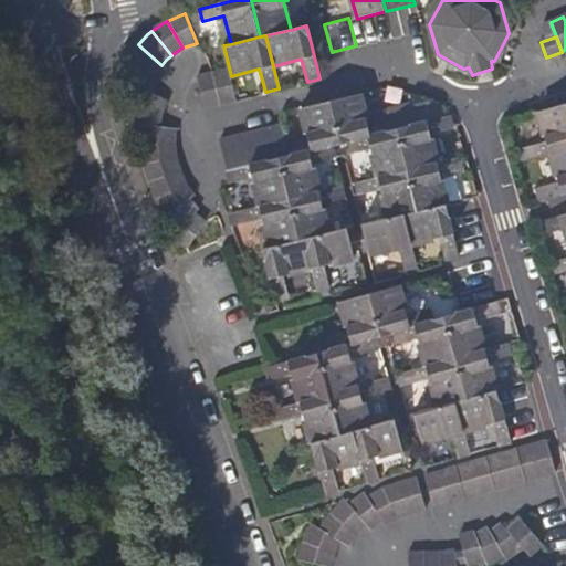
[(132,63),(157,81),(167,71),(161,65),(143,49),(132,63)]
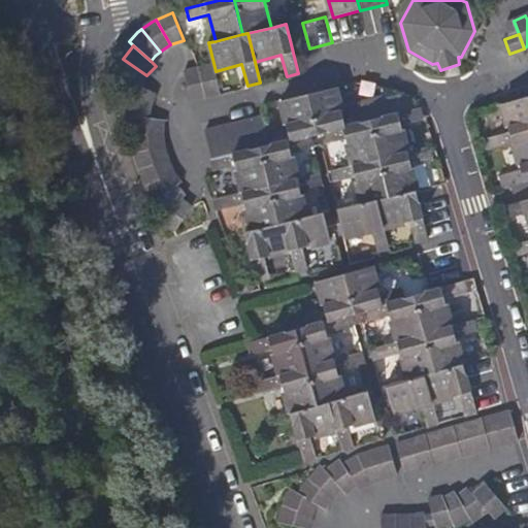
[(114,74),(128,81),(140,87),(146,75),(123,59),(114,74)]
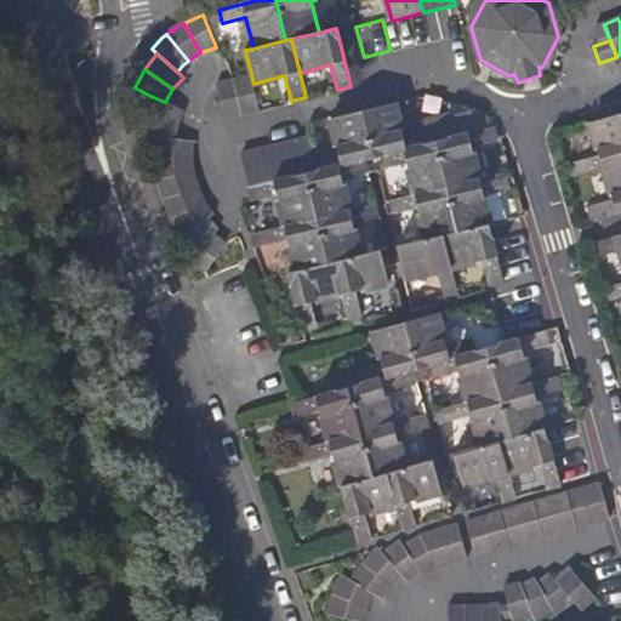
[(234,84),(243,117),(261,112),(254,84),(252,79),(234,84)]
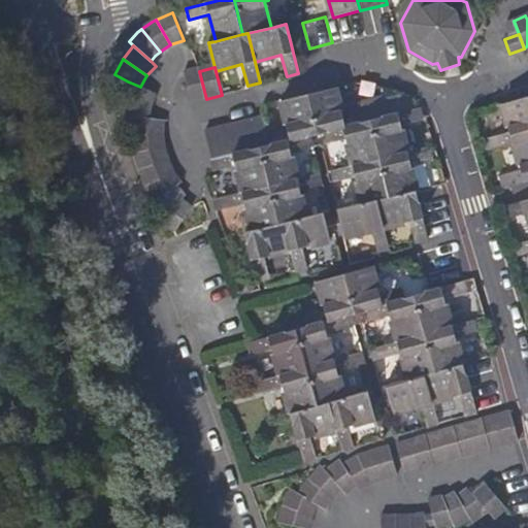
[(206,99),(199,71),(185,74),(192,102),(206,99)]
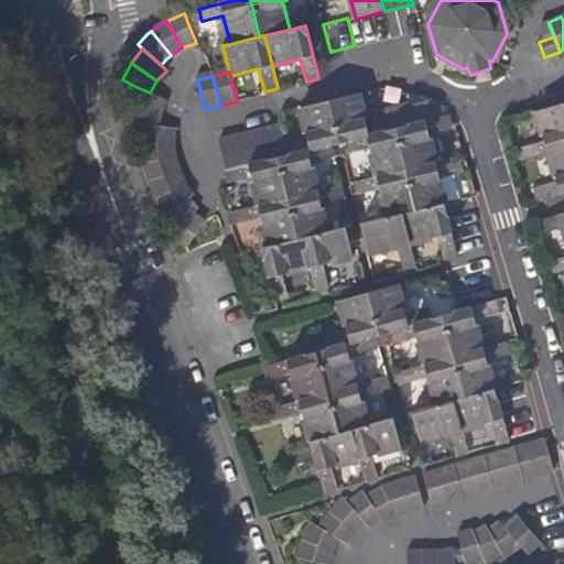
[(130,104),(161,114),(165,100),(150,93),(137,87),(130,104)]
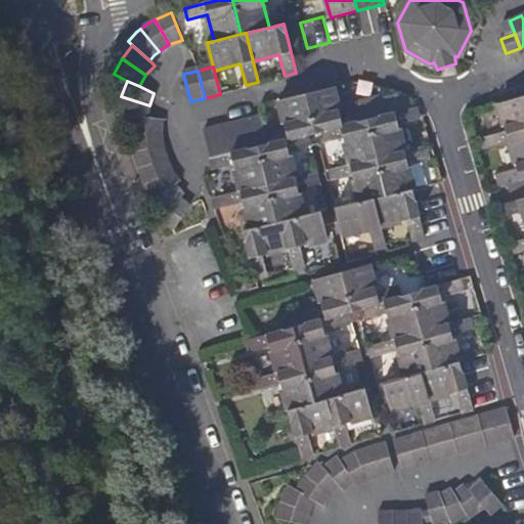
[(362,121),(362,120),(360,110),(339,115),(333,87),(305,94),(314,133),(319,132),(362,121)]
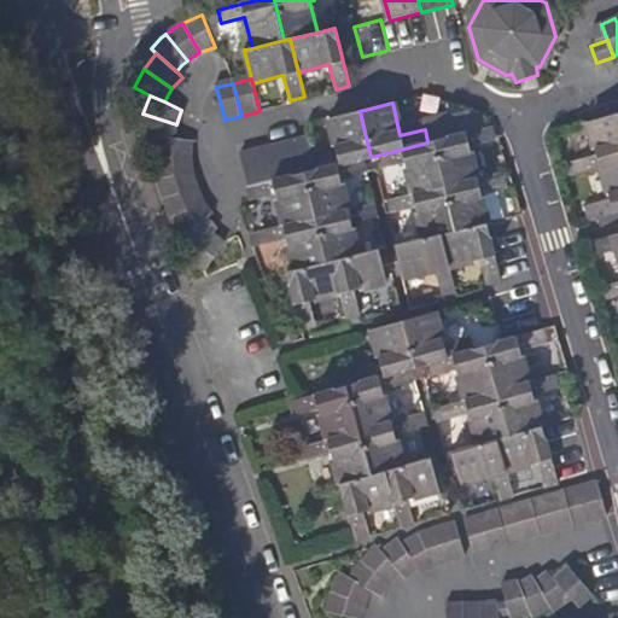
[(336,151),(312,157),(315,170),(361,159),(371,157),(360,111),(327,118),(336,151)]
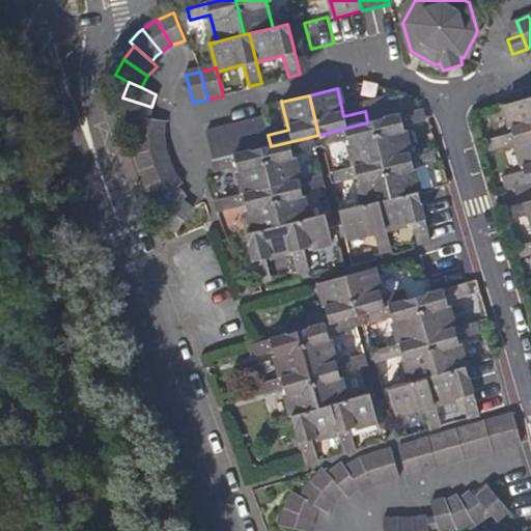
[(530,140),(530,96),(505,105),(513,133),(493,139),(496,150),(516,144),(530,140)]
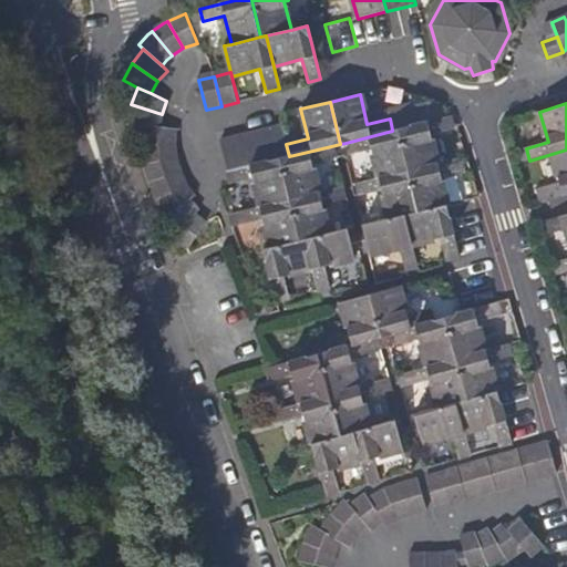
[(162,114),(131,104),(127,123),(143,126),(158,127),(162,114)]
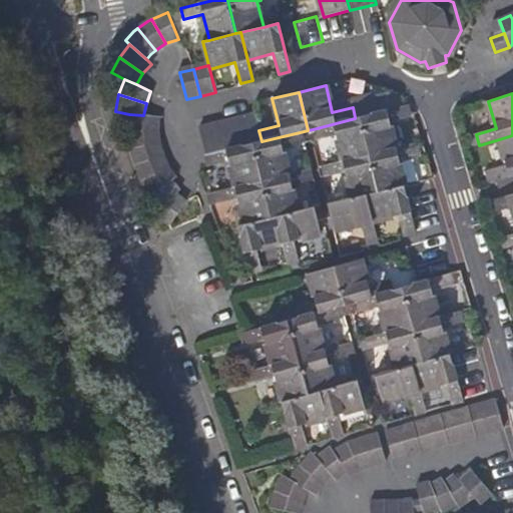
[(370,153),(396,147),(389,121),(410,116),(408,104),(361,116),(370,153)]
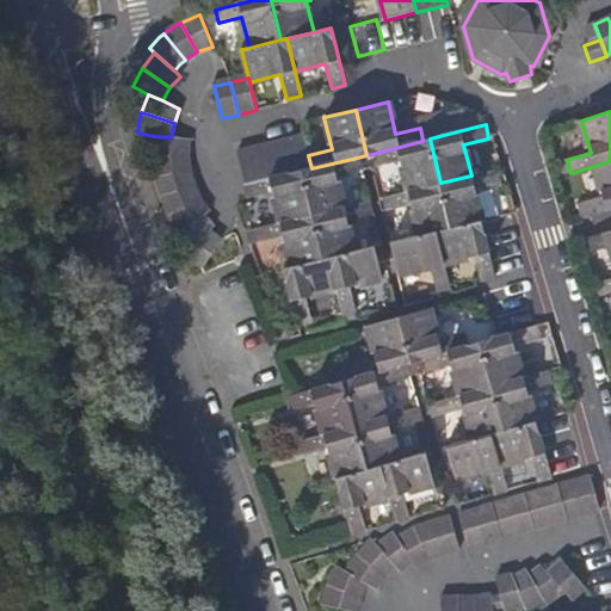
[(301,171),(312,168),(308,155),(303,134),(287,139),(294,172),(301,171)]
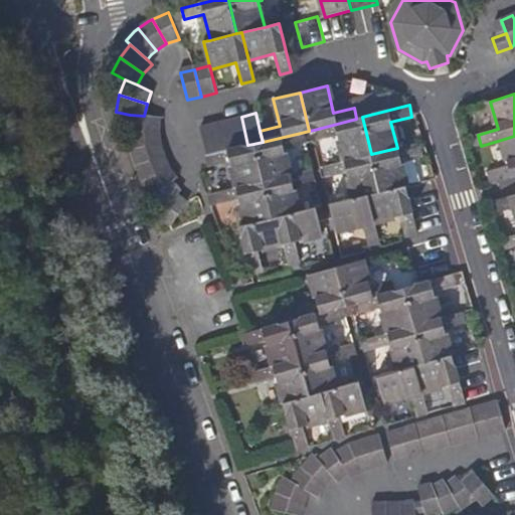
[(130,115),(130,132),(158,130),(159,119),(144,116),(130,115)]
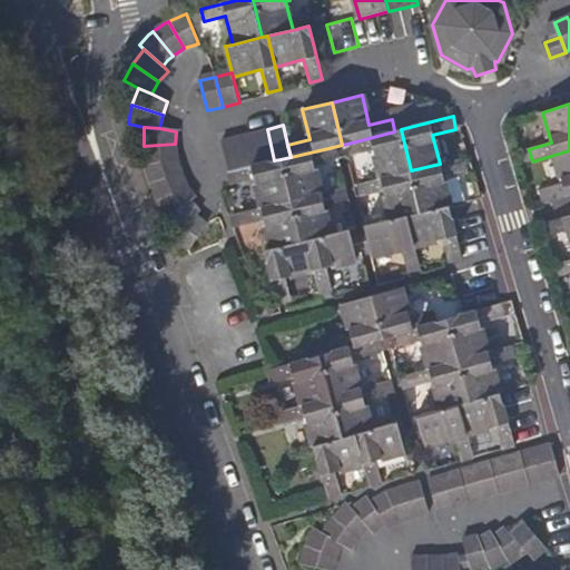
[(252,134),(259,165),(274,160),(267,129),(252,134)]
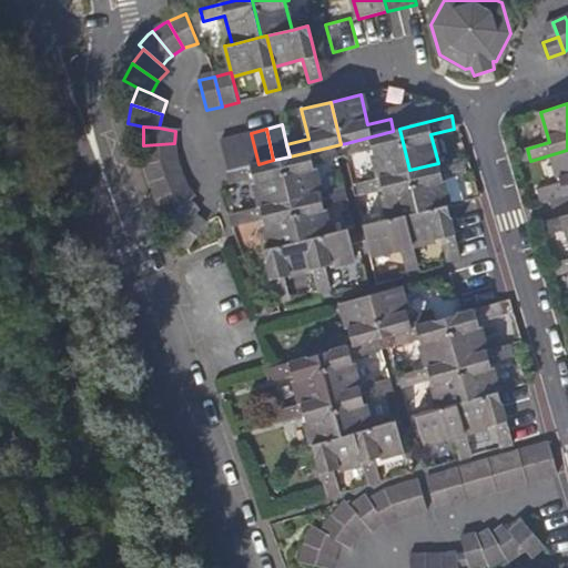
[(372,150),(379,178),(409,170),(399,129),(393,130),(393,131),(346,143),(350,155),(372,150)]
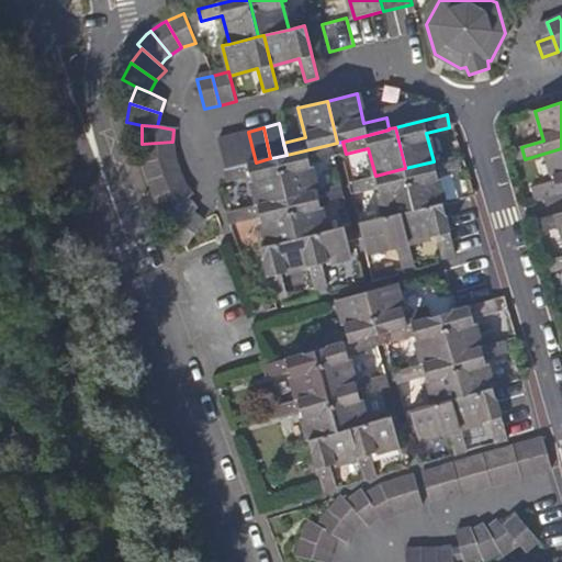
[(242,166),(256,163),(248,132),(233,135),(242,166)]
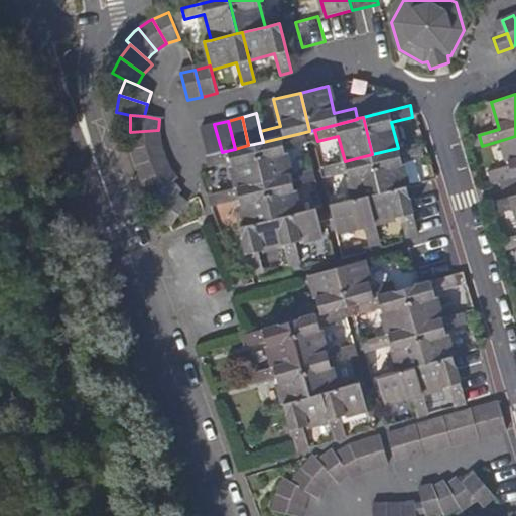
[(201,127),(208,155),(222,152),(214,124),(201,127)]
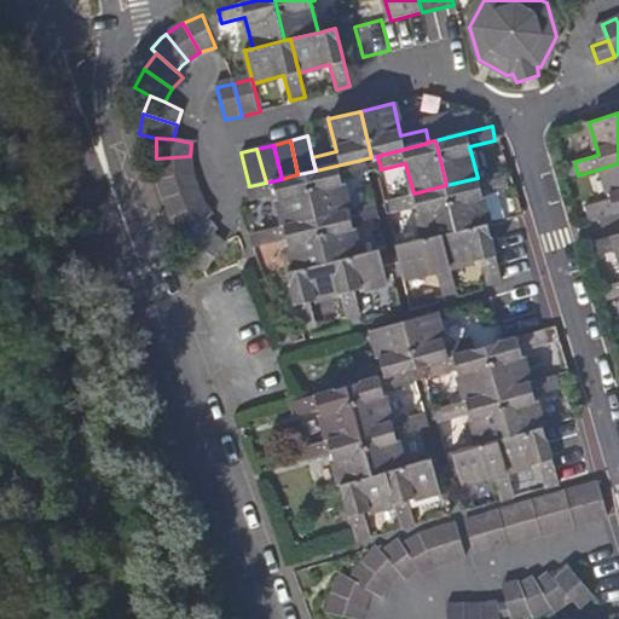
[(190,156),(156,158),(158,180),(192,173),(190,156)]
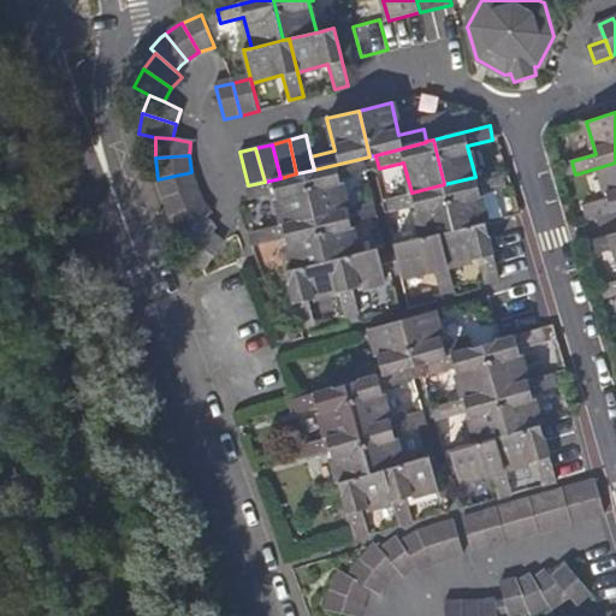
[(314,170),(303,172),(315,217),(347,208),(339,178),(363,172),(360,159),(314,170)]
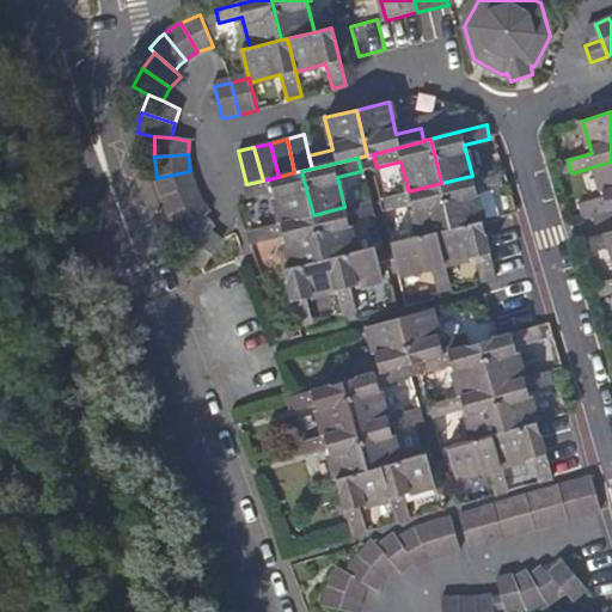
[(585,218),(611,209),(611,161),(595,166),(604,197),(580,203),(585,218)]
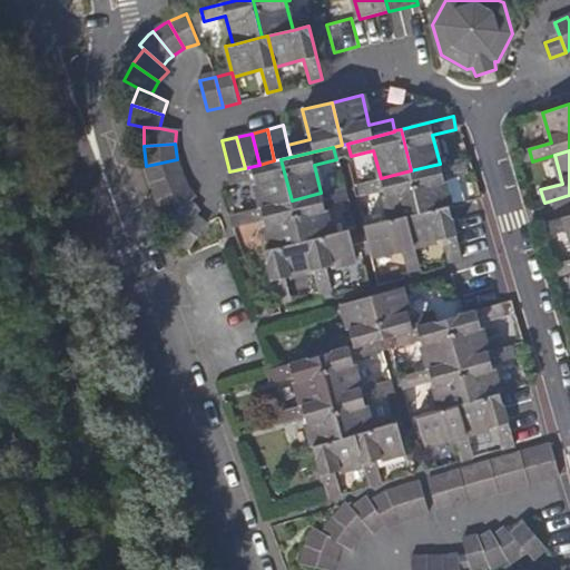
[(411,170),(421,212),(450,205),(443,176),(465,170),(462,158),(440,164),(411,170)]
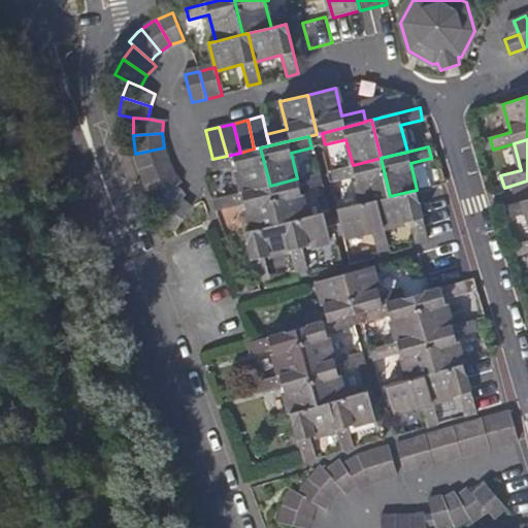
[(164,147),(135,154),(139,169),(167,159),(164,147)]
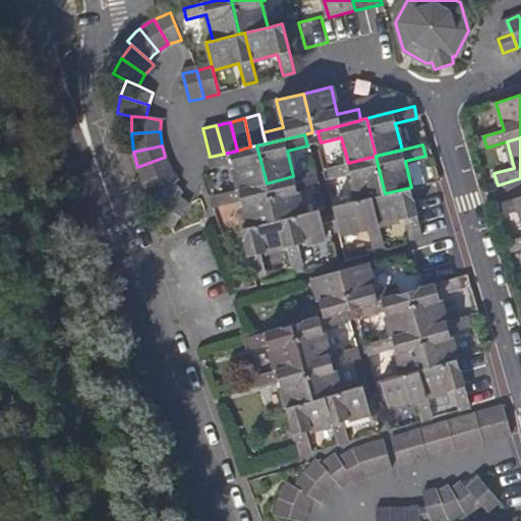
[(224,154),(210,157),(213,169),(232,165),(239,189),(267,183),(256,146),(250,147),(237,151),(224,154)]
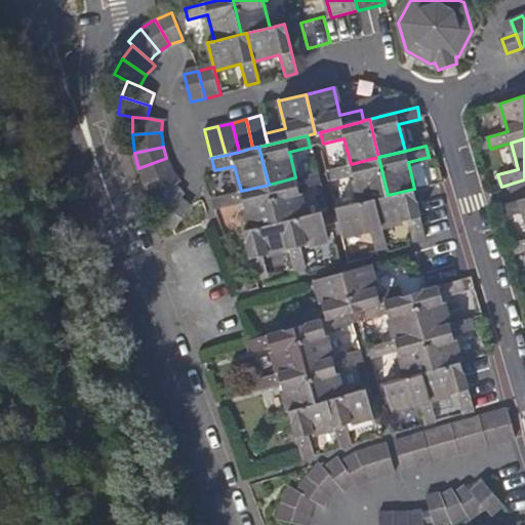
[(360,202),(374,198),(388,195),(378,157),(351,164),(329,169),(332,182),(354,175),(360,202)]
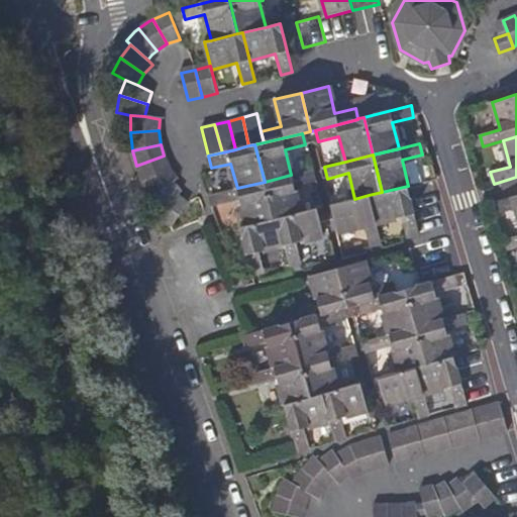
[(143,182),(169,168),(164,156),(136,166),(143,182)]
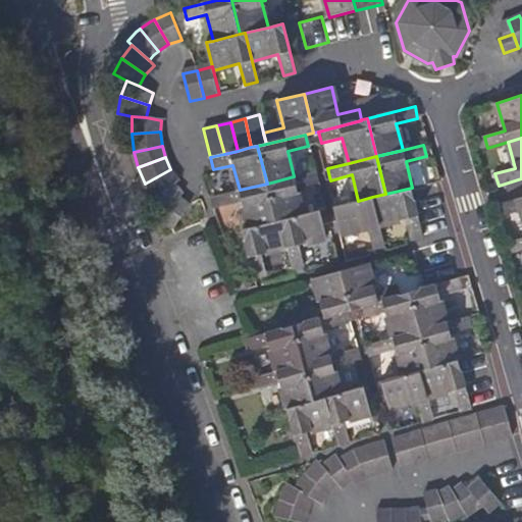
[(145,184),(154,199),(173,184),(177,179),(170,169),(145,184)]
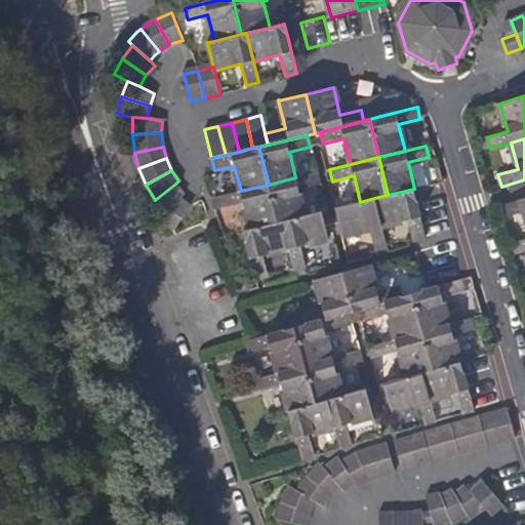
[(278,221),(281,220),(306,215),(298,190),(320,184),(317,172),(295,177),(269,185),(278,221)]
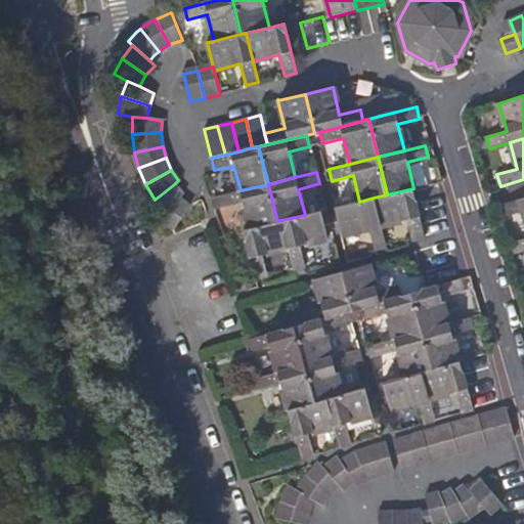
[(162,215),(179,198),(182,193),(174,184),(155,200),(150,203),(162,215)]
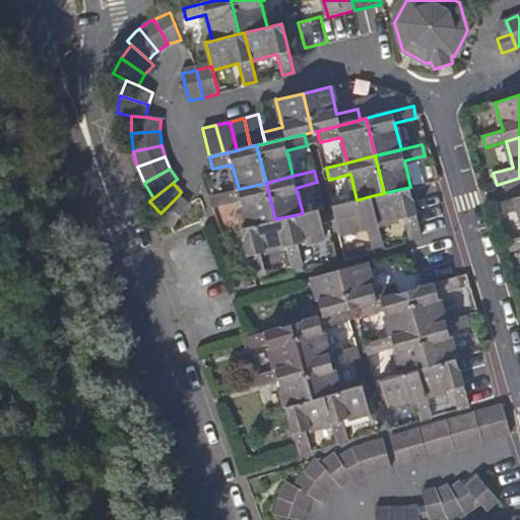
[(241,202),(248,226),(275,219),(266,183),(239,189),(217,195),(220,206),(241,202)]
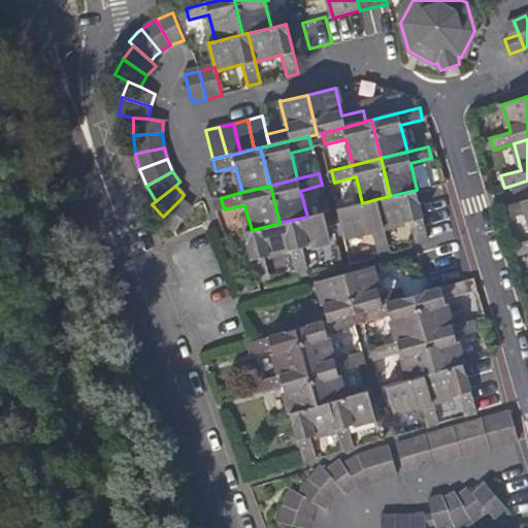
[(418,192),(417,190),(390,196),(376,199),(384,228),(410,222),(416,242),(428,238),(417,192),(418,192)]
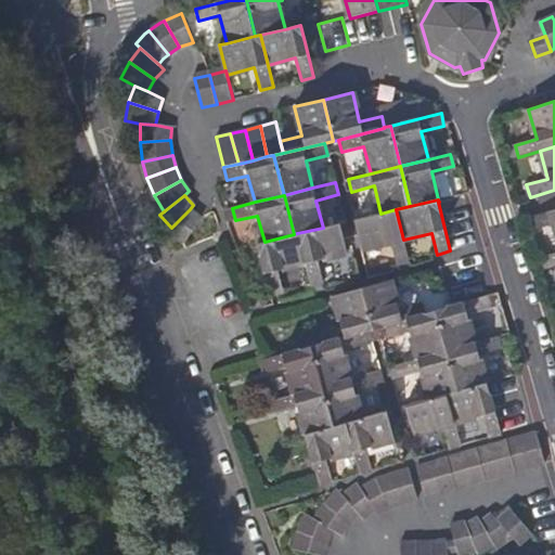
[(190,209),(171,228),(168,233),(182,244),(199,218),(190,209)]
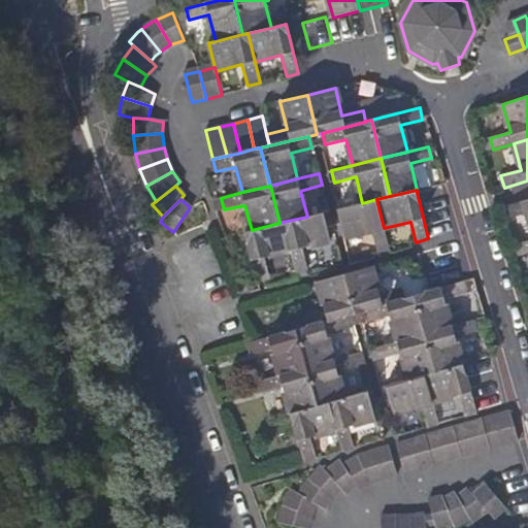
[(389,249),(384,228),(376,199),(362,203),(337,209),(344,237),(372,230),(377,252),(389,249)]
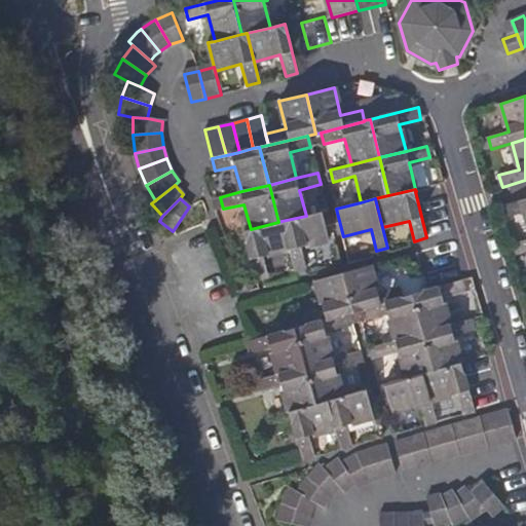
[(525,198),(501,207),(504,218),(525,212),(525,215),(525,198)]
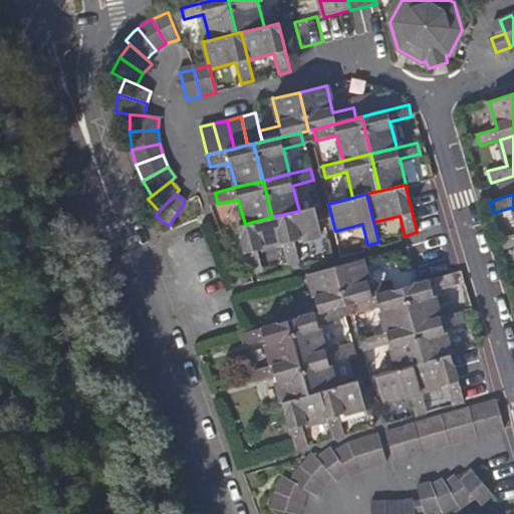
[(299,211),(275,216),(282,244),(287,265),(299,261),(294,242),(321,235),(315,207),(299,211)]
